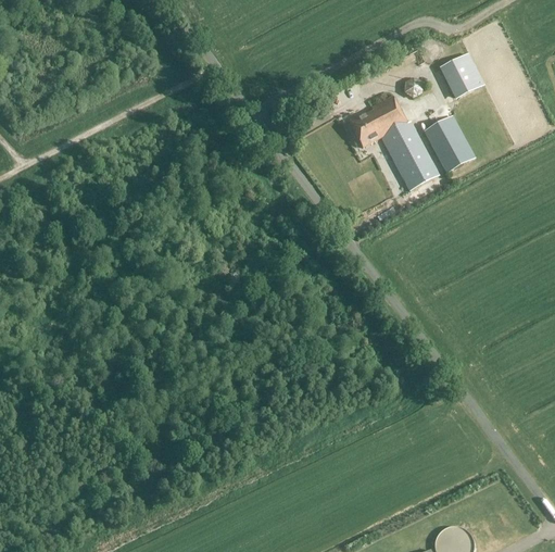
[(467,52),(441,65),(457,96),(483,83),(467,52)]
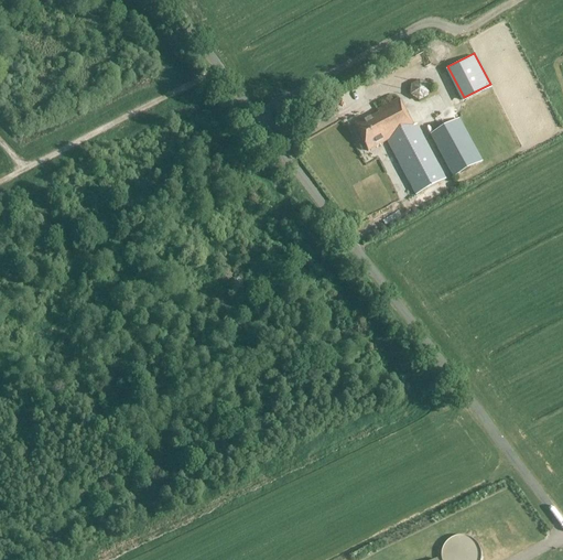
[(401,84),(417,93),(425,77),(410,68),(401,84)]
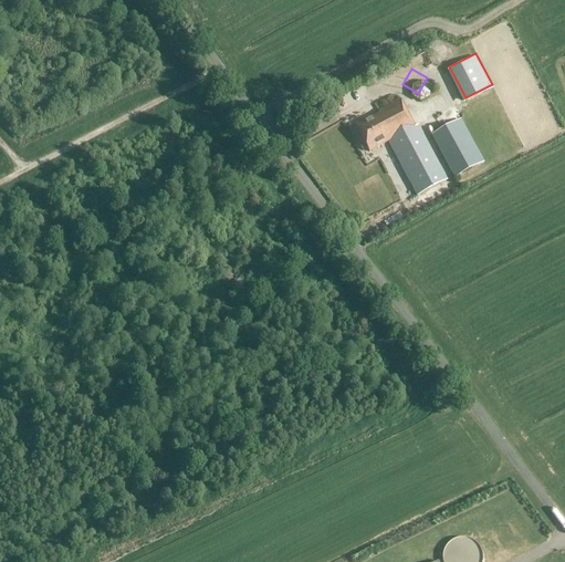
[(372,112),(353,122),(367,148),(386,138),(415,193),(446,176),(417,122),(414,124),(399,95),(370,111),(372,112)]
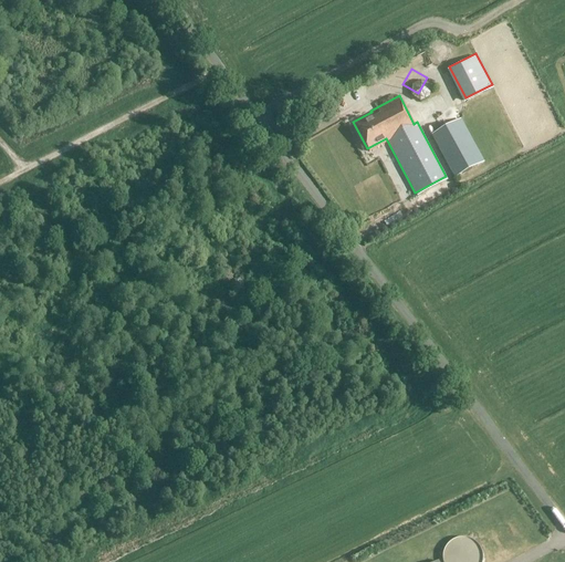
[(460,116),(430,132),(453,174),(483,158),(460,116)]
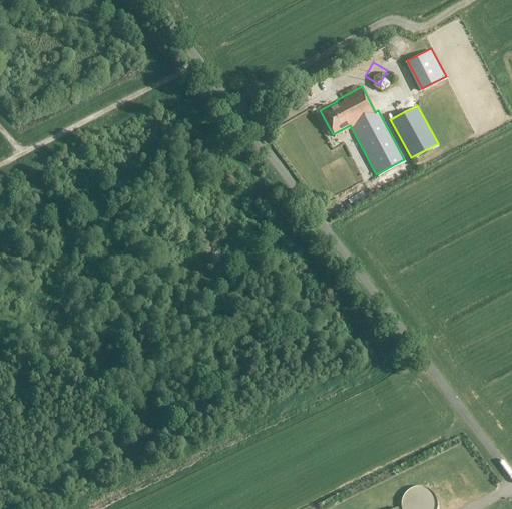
[(420,483),(414,484),(408,486),(404,491),(401,497),(401,502),(401,507),(402,508),(436,508),(438,504),(437,499),(436,493),(433,490),(430,487),(426,485),(420,483)]
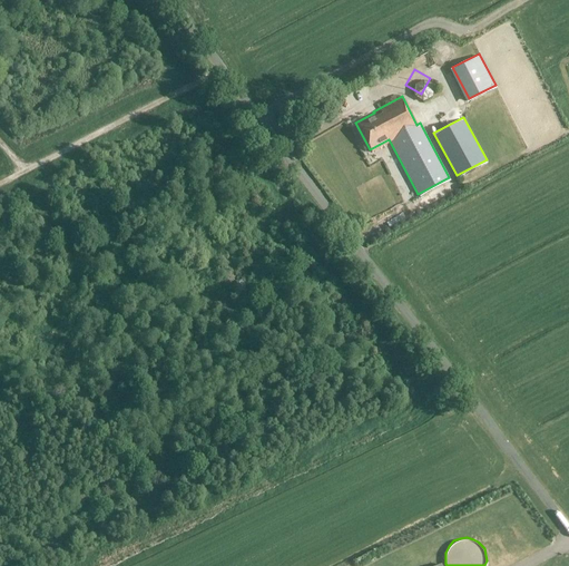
All buildings are outlined.
